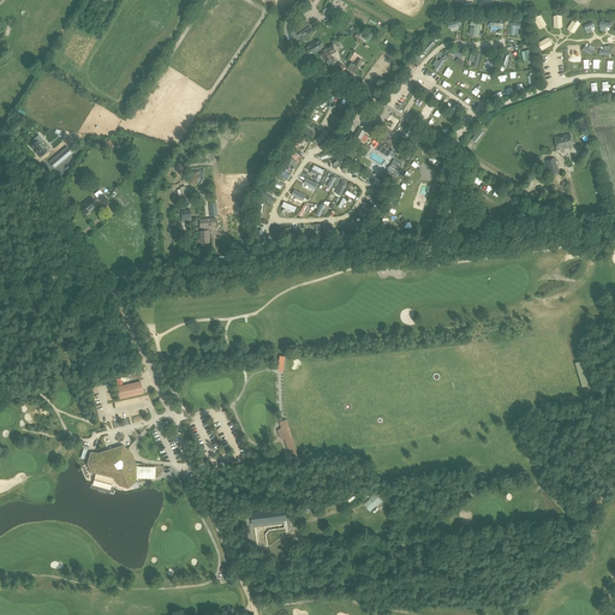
[(299,39),(300,40),(314,30),(305,18),(292,28),(294,31),(291,34),(296,41),(299,39)]
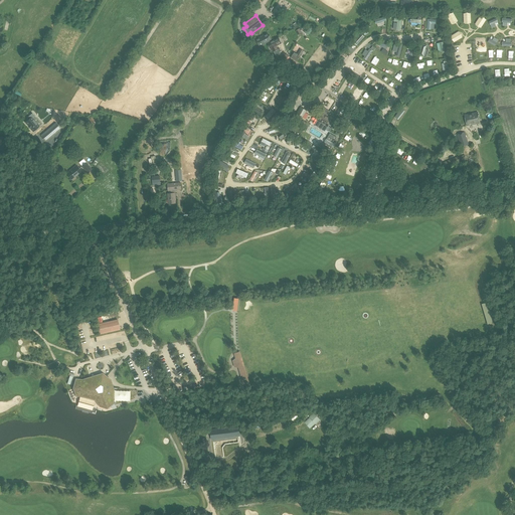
[(397,21),(397,23),(396,29),(396,30),(400,30),(402,19),(394,18),(394,21),(397,21)]
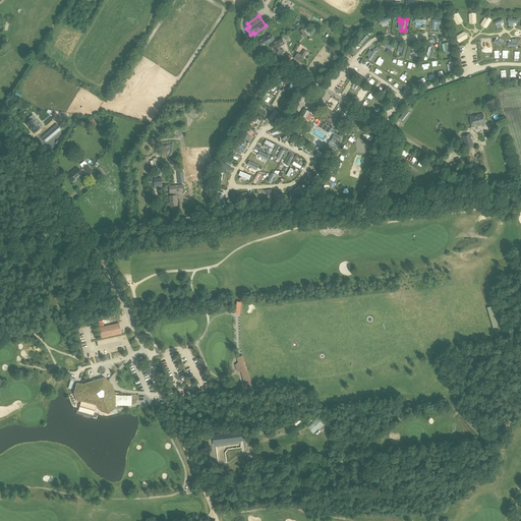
[(432,19),(431,30),(436,31),(437,24),(441,24),(441,20),(432,19)]
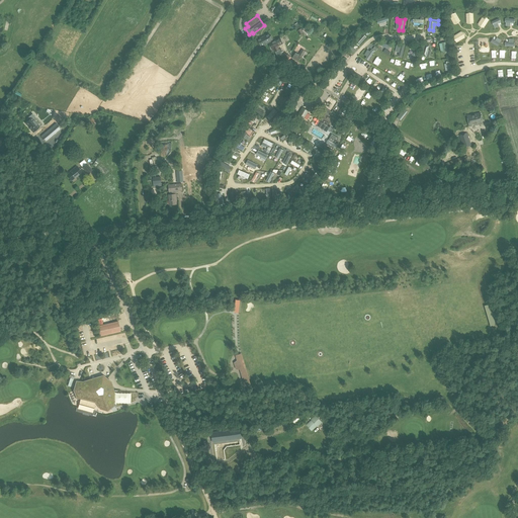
[(268,44),(269,45),(273,42),(273,41),(273,40),(273,39),(272,36),(270,36),(269,32),(257,39),(262,48),(268,44)]
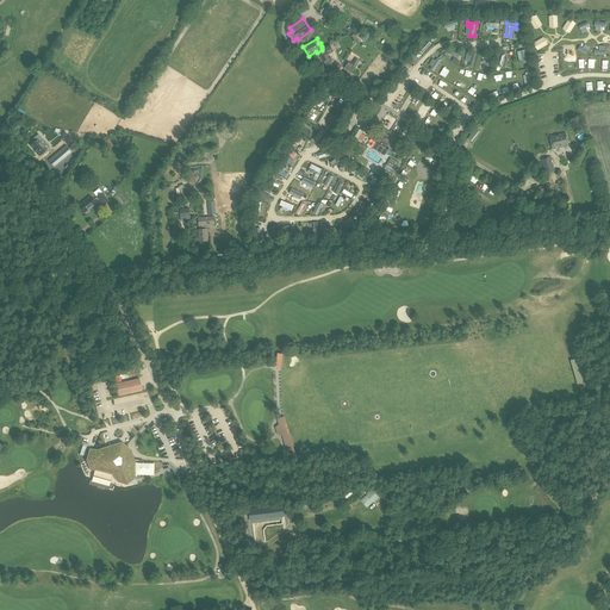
[(427,41),(419,48),(424,53),(431,44),(427,41)]
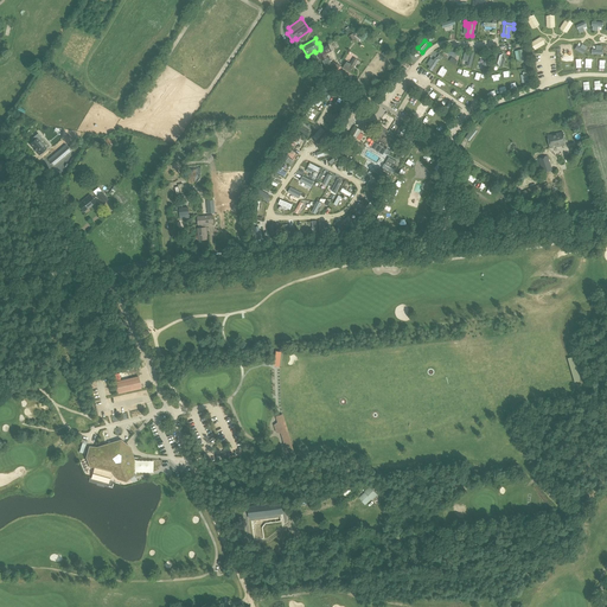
[(328,44),(323,48),(320,49),(320,50),(315,52),(318,58),(320,57),(325,66),(331,63),(326,53),(330,51),(332,51),(328,44)]
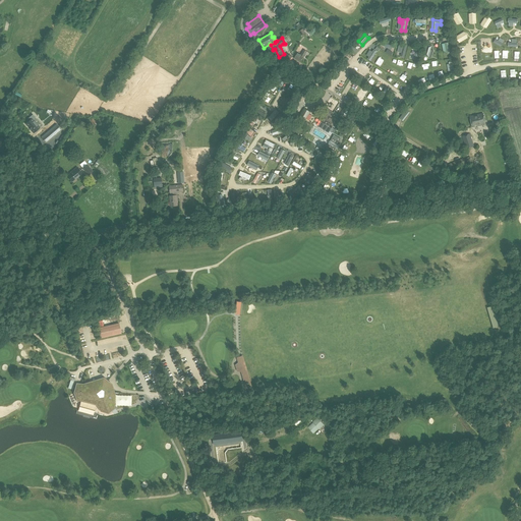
[(297,52),(295,56),(294,58),(300,62),(303,57),(304,57),(307,52),(303,50),(301,54),(297,52)]
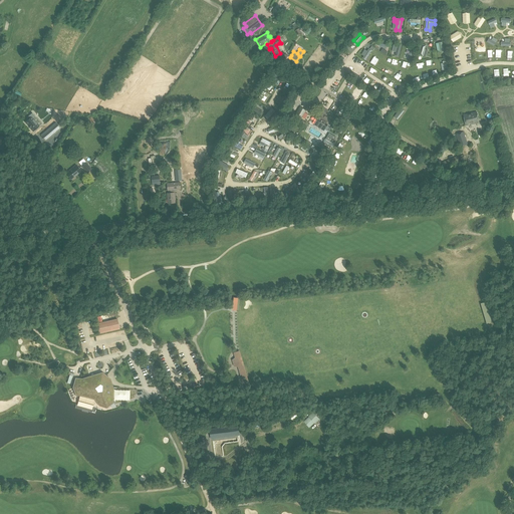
[(363,56),(362,58),(365,60),(371,51),(368,49),(367,51),(363,56)]
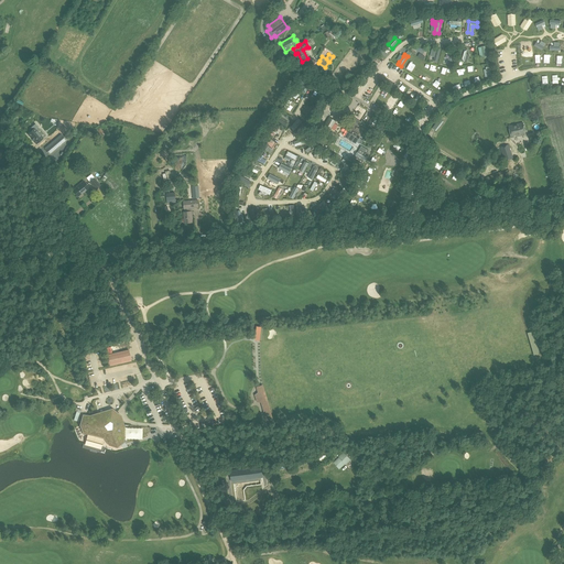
[(311,57),(306,64),(313,67),(316,61),(311,57)]
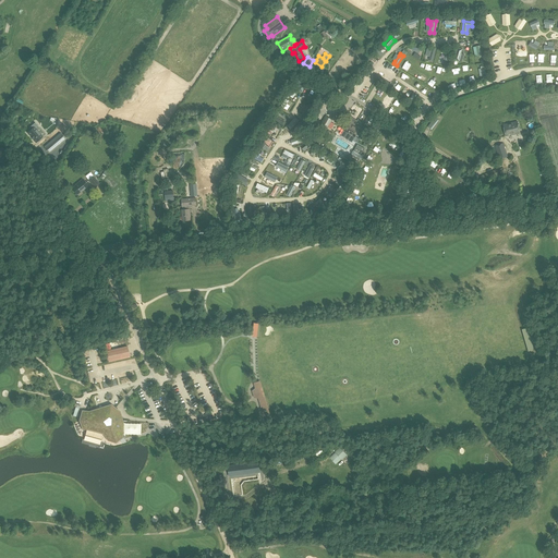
[(306,85),(296,80),(294,84),(304,89),(306,85)]
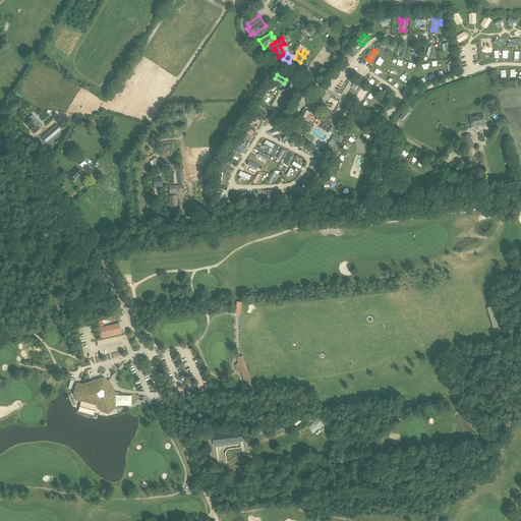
[(296,84),(291,95),(297,98),(302,88),(296,84)]
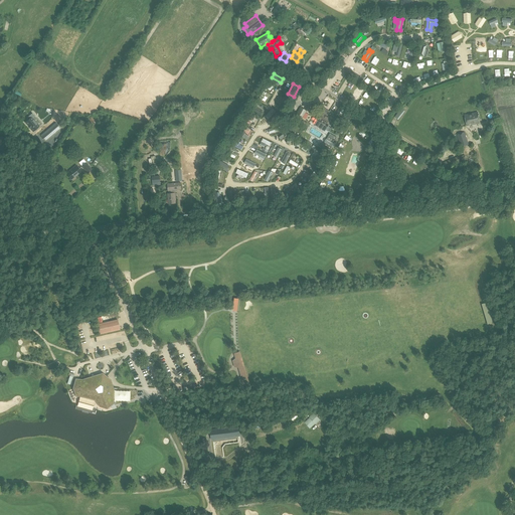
[(280,104),(279,106),(282,108),(287,99),(284,97),(282,100),(280,104)]
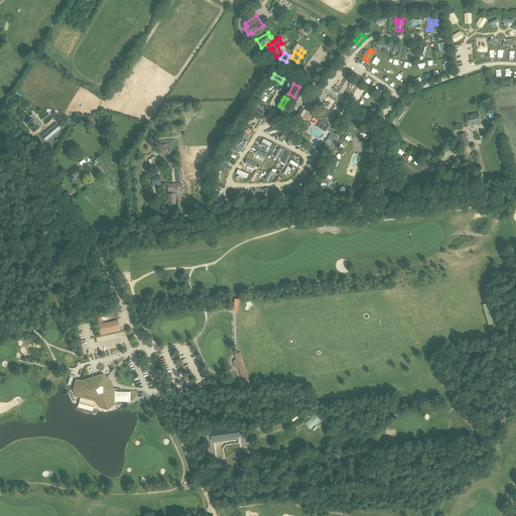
[(255,107),(253,110),(261,115),(263,112),(255,107)]
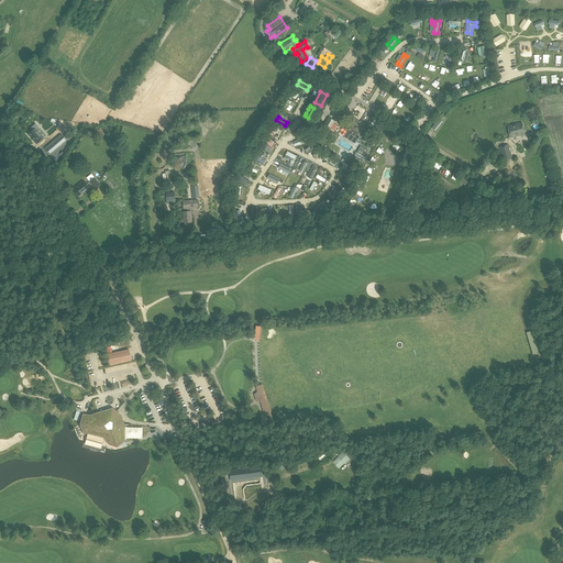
[(329,133),(330,130),(335,121),(329,117),(321,129),(329,133)]
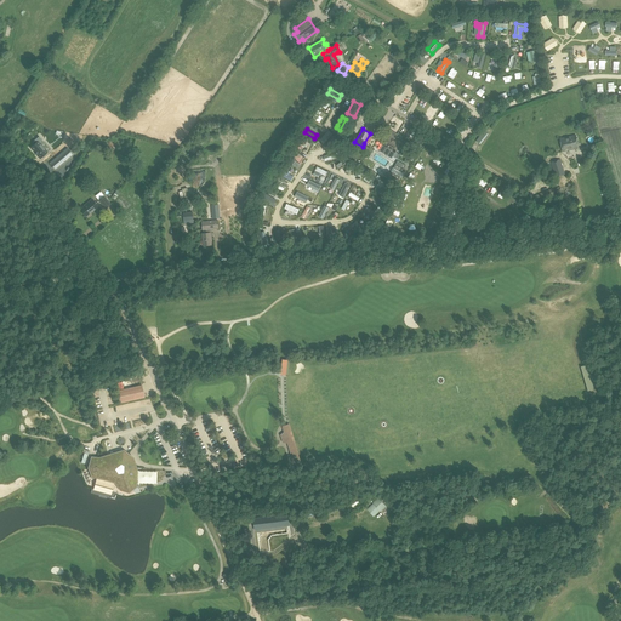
[(329,130),(320,140),(324,143),(332,134),(329,130)]
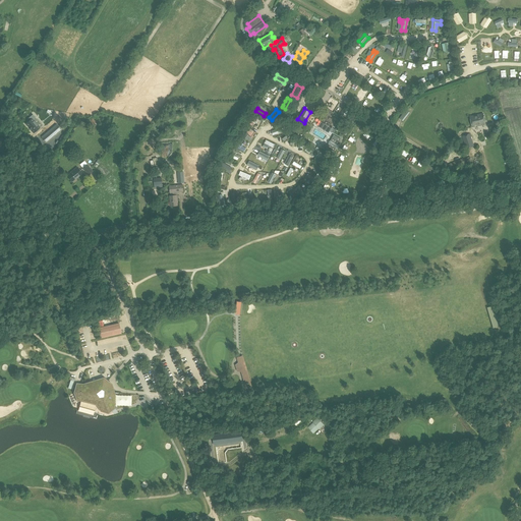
[(321,123),(319,126),(329,132),(330,131),(332,127),(338,118),(334,116),(333,118),(331,117),(333,115),(334,113),(329,110),(327,114),(321,123)]
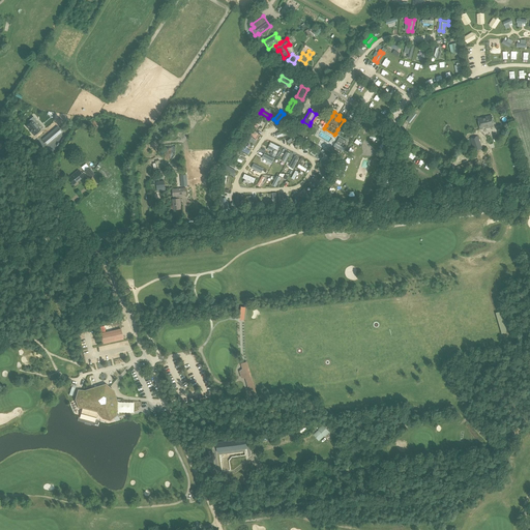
[(413,112),(409,117),(406,120),(409,122),(410,123),(417,115),(413,112)]
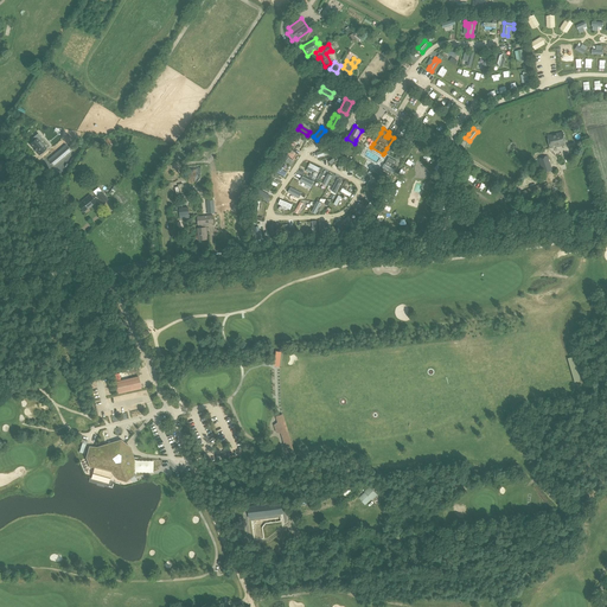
[(406,135),(416,142),(421,135),(417,133),(416,133),(409,129),(406,135)]
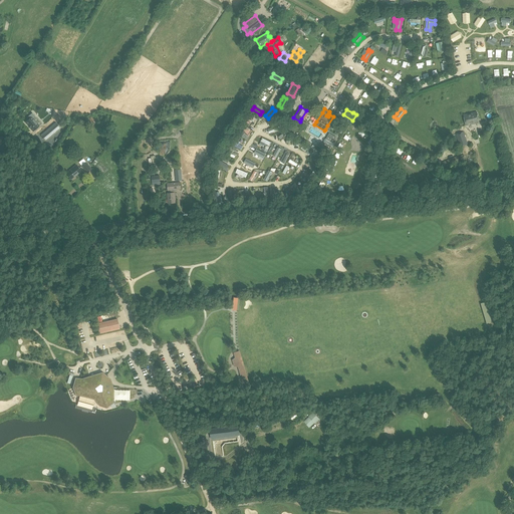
[(463,114),(466,125),(479,122),(477,111),(463,114)]
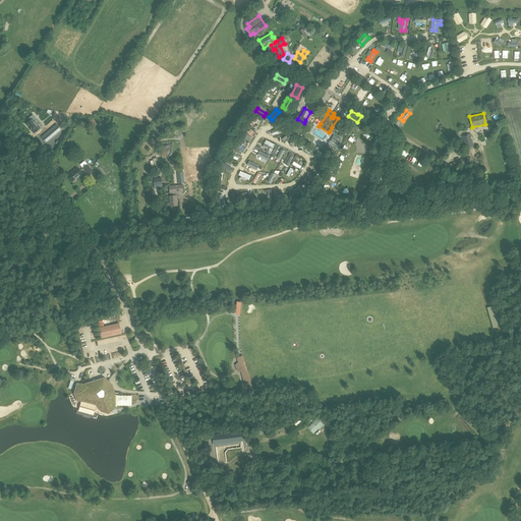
[(29,118),(30,120),(25,124),(34,133),(40,128),(40,127),(34,120),(36,118),(33,115),(29,118)]
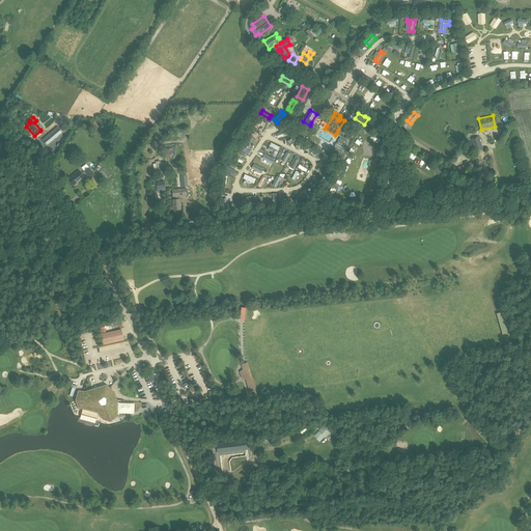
[(258,117),(252,127),(255,129),(262,119),(258,117)]
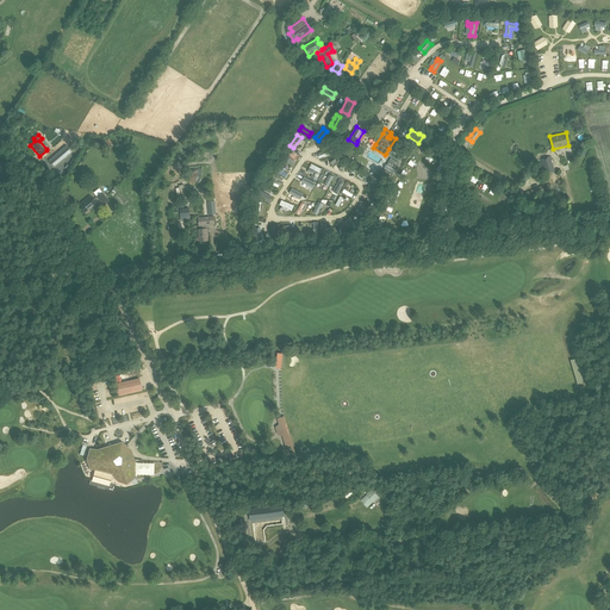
[(72,151),(68,148),(50,163),(53,167),(72,151)]
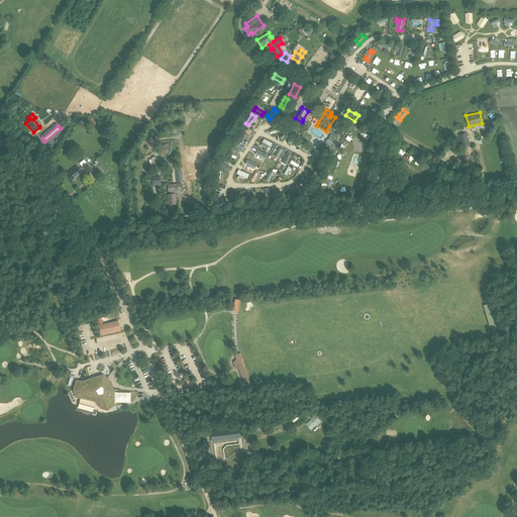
[(241,131),(239,134),(247,140),(250,137),(241,131)]
